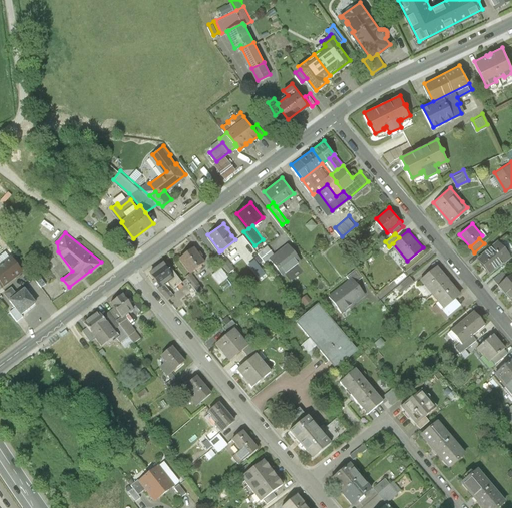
[(499,239),(478,257),(490,271),(503,260),(504,260),(511,254),(499,239)]
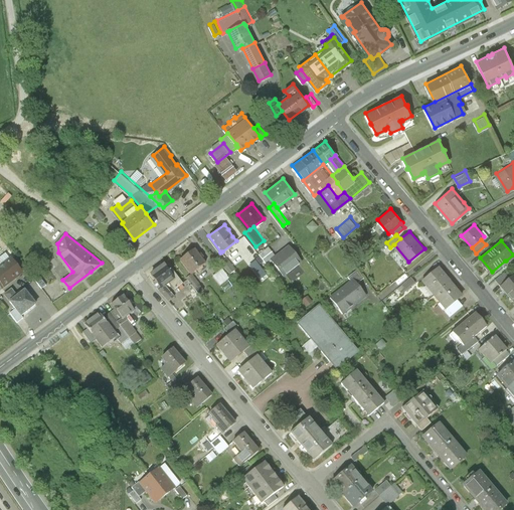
[(276,253),(269,243),(260,251),(267,261),(272,257),(276,253)]
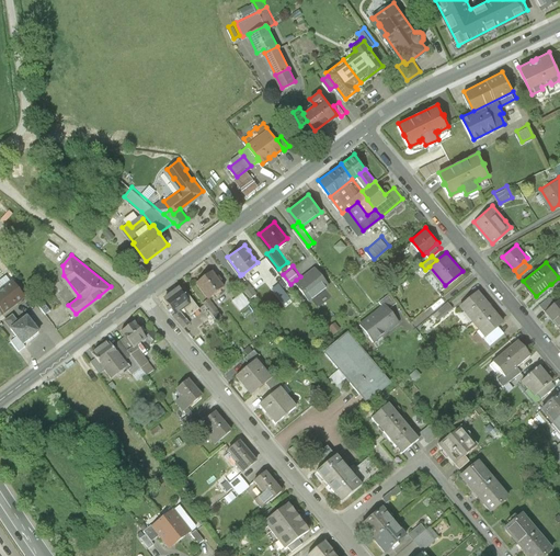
[(329,283),(315,265),(300,276),(296,280),(309,297),(329,283)]
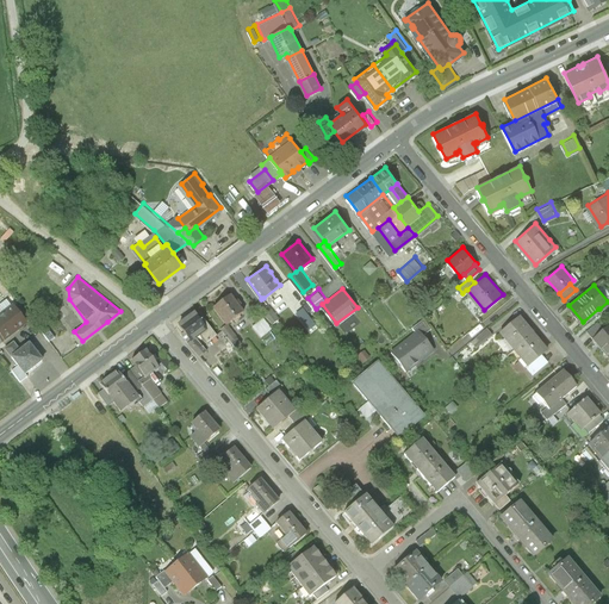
[(231,292),(215,304),(227,322),(228,321),(243,309),(231,292)]
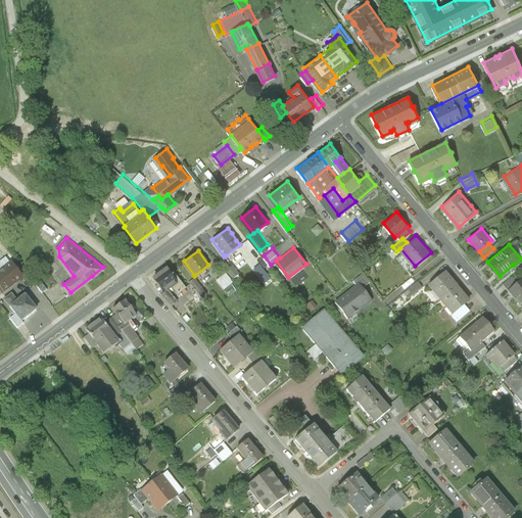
[(239,271),(226,255),(224,256),(224,255),(220,259),(234,276),(239,271)]
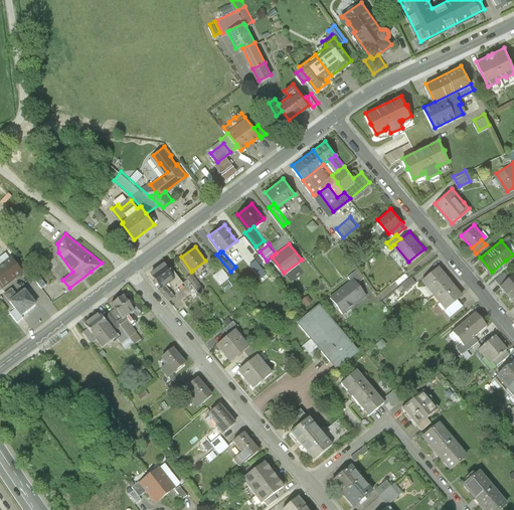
[(12,256),(0,264),(0,281),(2,285),(22,270),(12,256)]
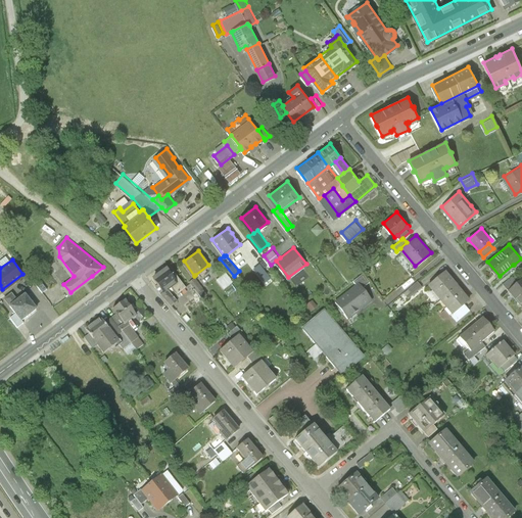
[(167,266),(154,276),(158,281),(164,289),(165,290),(169,287),(173,284),(178,291),(186,284),(175,271),(173,273),(167,266)]
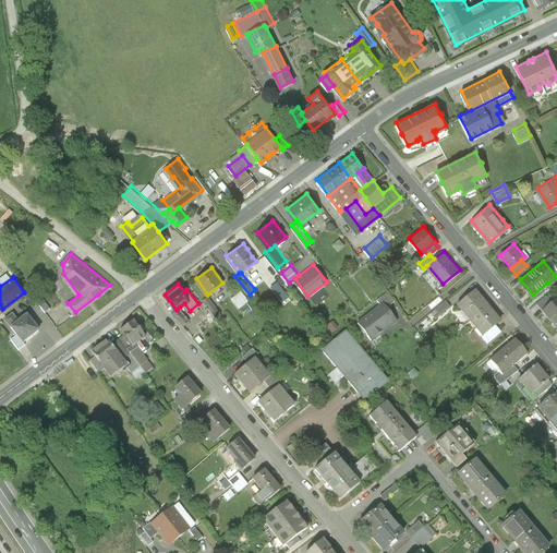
[(241,288),(231,296),(239,305),(249,298),(241,288)]
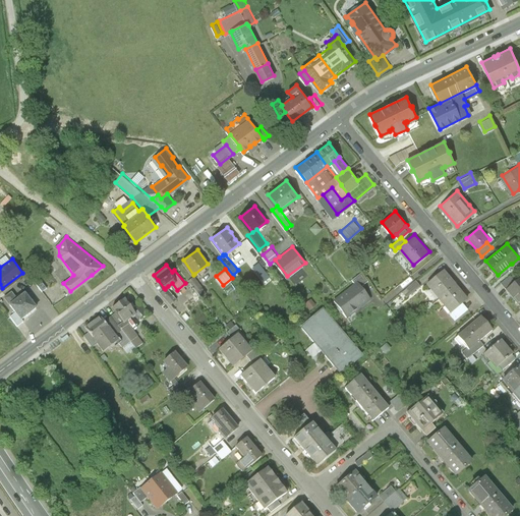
[(443,269),(427,282),(440,296),(455,283),(443,269)]
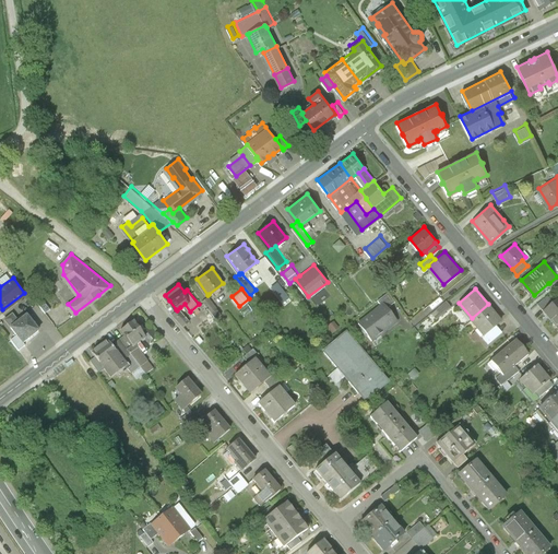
[(395,299),(389,290),(378,297),(381,303),(382,302),(387,306),(395,299)]
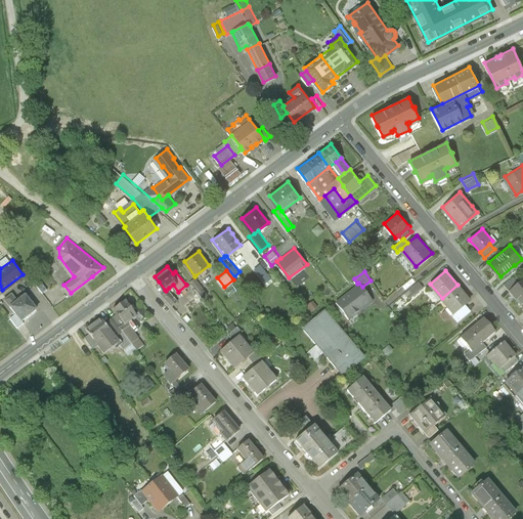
[(514,273),(505,282),(510,288),(519,279),(514,273)]
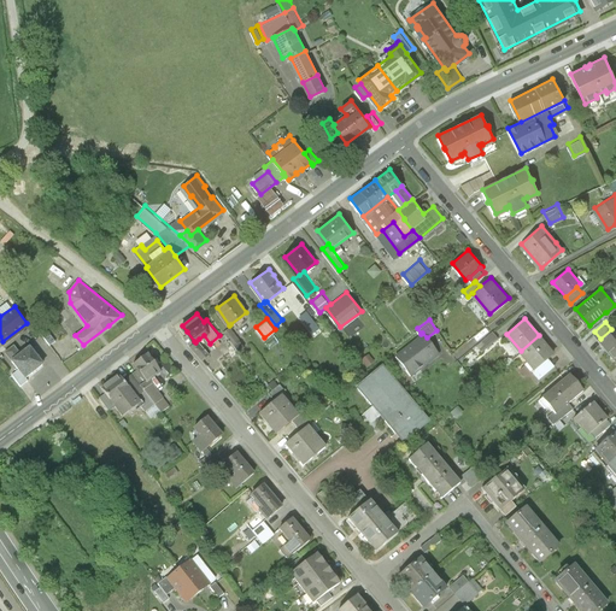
[(57,338),(46,324),(40,329),(51,342),(57,338)]
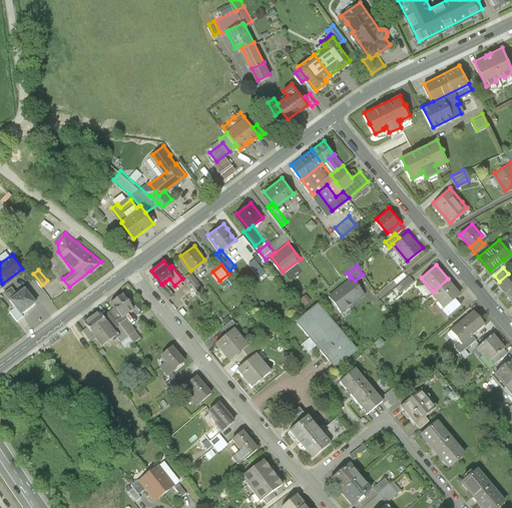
[(201,281),(191,270),(190,271),(186,274),(198,291),(203,287),(200,282),(201,281)]
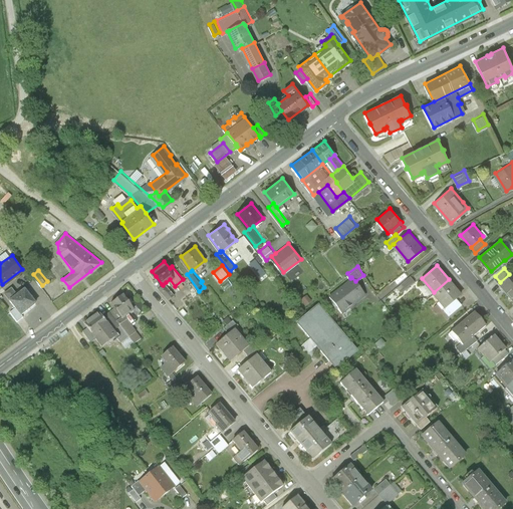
[(512,271),(509,274),(500,282),(512,298),(512,271)]
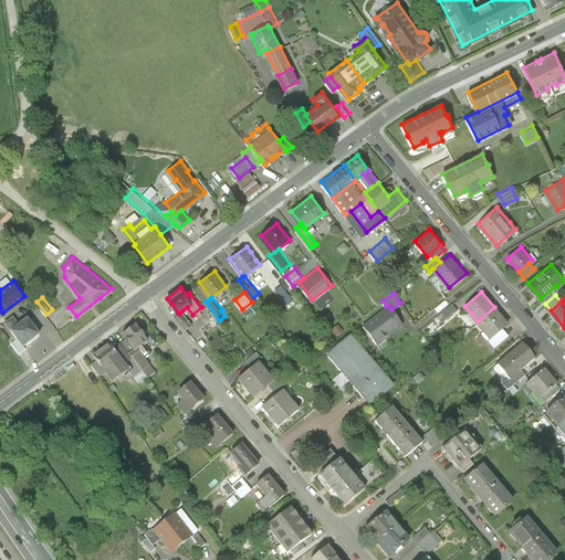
[(452,302),(438,314),(442,319),(457,307),(452,302)]
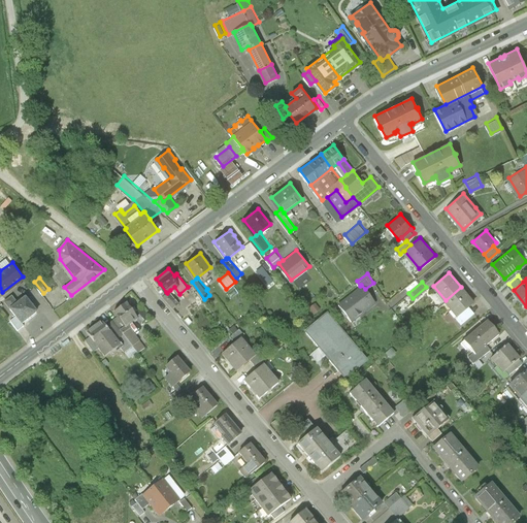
[(166,292),(160,284),(158,287),(164,294),(166,292)]
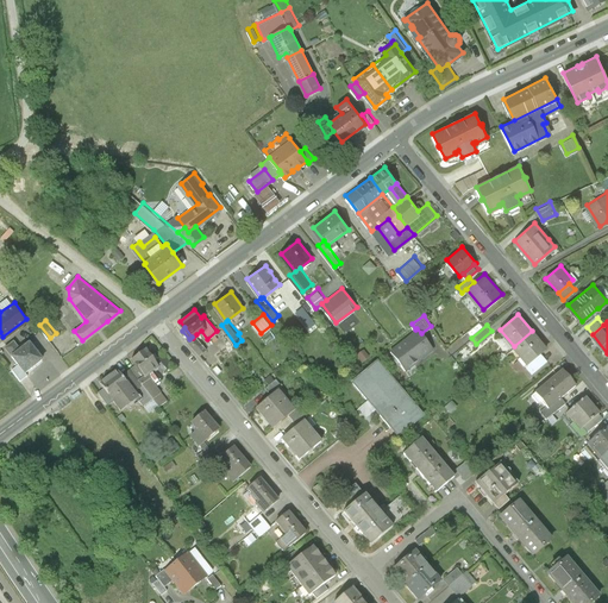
[(415,330),(390,349),(395,355),(395,357),(399,362),(401,363),(406,368),(433,346),(426,337),(424,338),(421,333),(417,328),(415,330)]
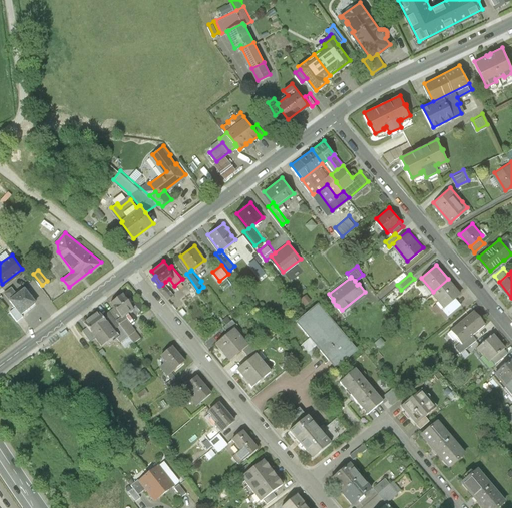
[(448,279),(433,292),(444,306),(445,306),(454,298),(460,293),(448,279)]
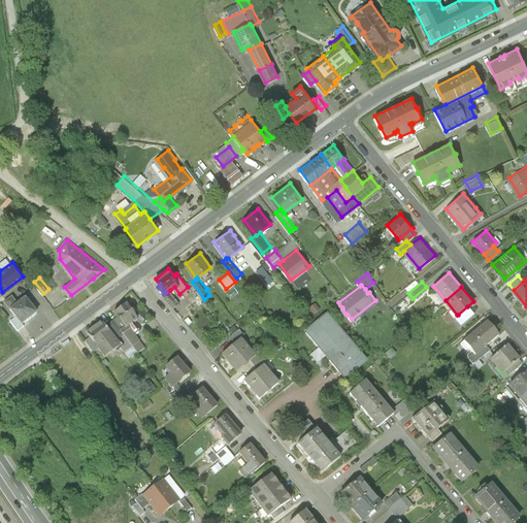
[(179,301),(170,290),(167,293),(166,292),(164,294),(174,306),(179,301)]
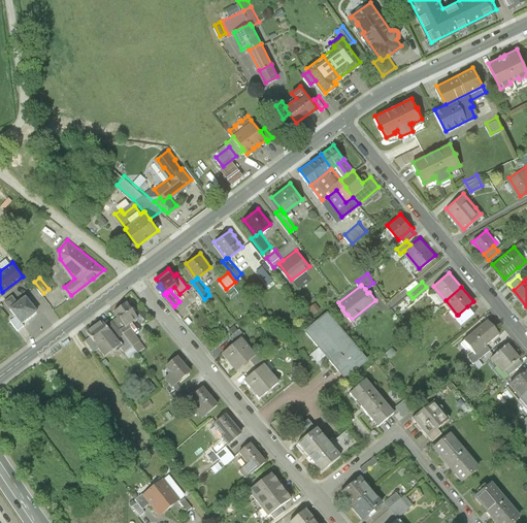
[(18,301),(11,294),(5,298),(11,306),(18,301)]
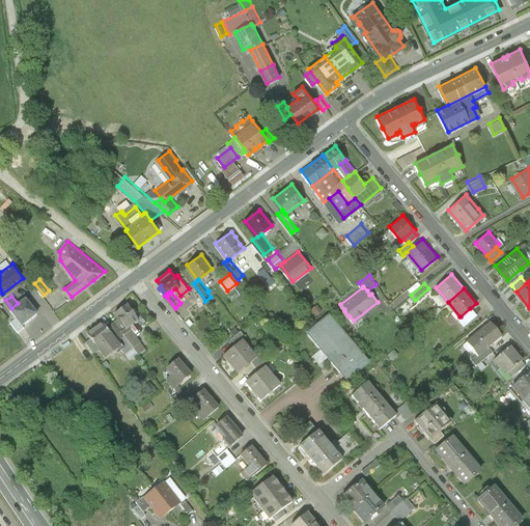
[(37,310),(26,296),(18,303),(11,308),(17,314),(22,323),(23,322),(37,310)]
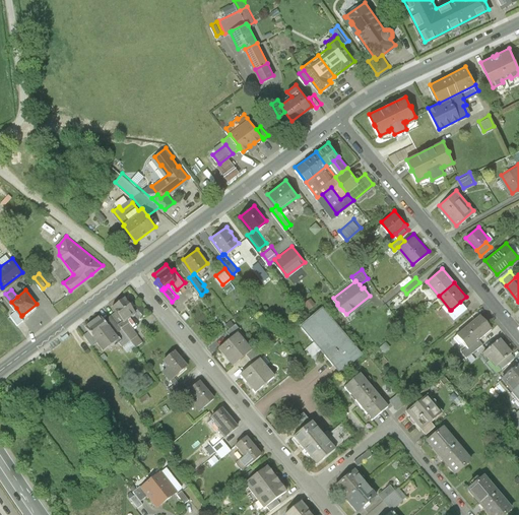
[(125,296),(113,305),(116,309),(124,319),(126,318),(136,310),(132,306),(135,303),(133,300),(130,302),(125,296)]
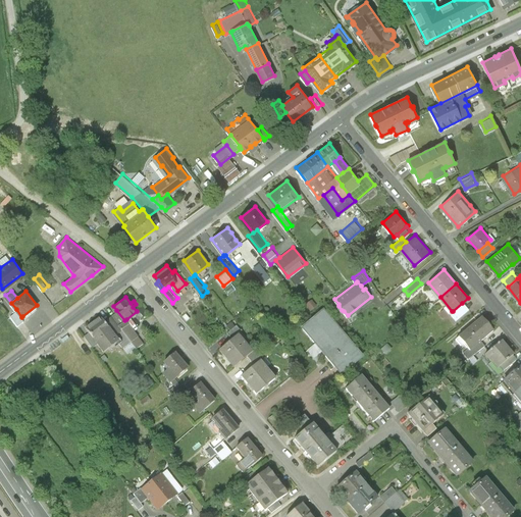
[(462,303),(453,311),(452,311),(451,312),(457,318),(467,310),(462,303)]
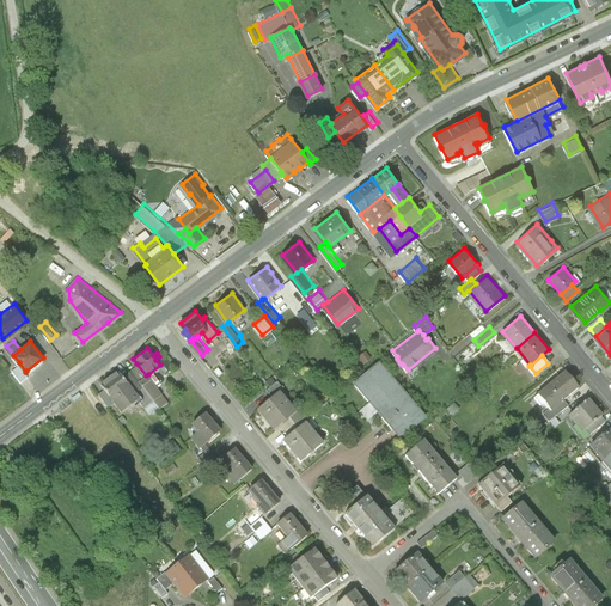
[(425,416),(379,361),(355,381),(401,436),(425,416)]
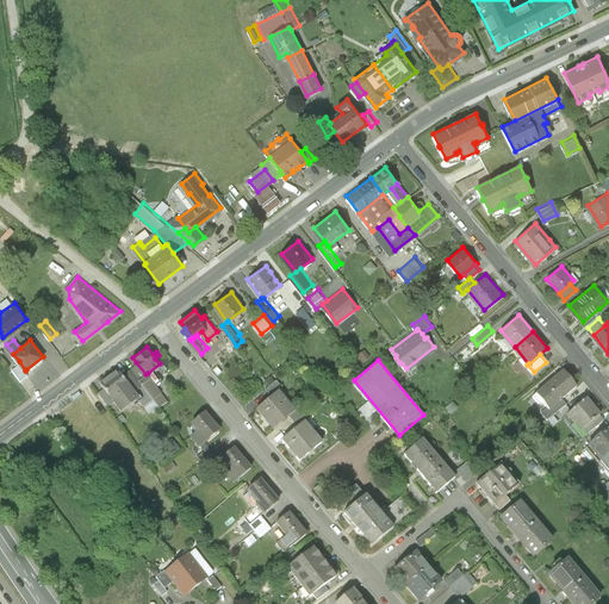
[(25,371),(19,361),(12,367),(20,378),(29,373),(26,369),(25,371)]
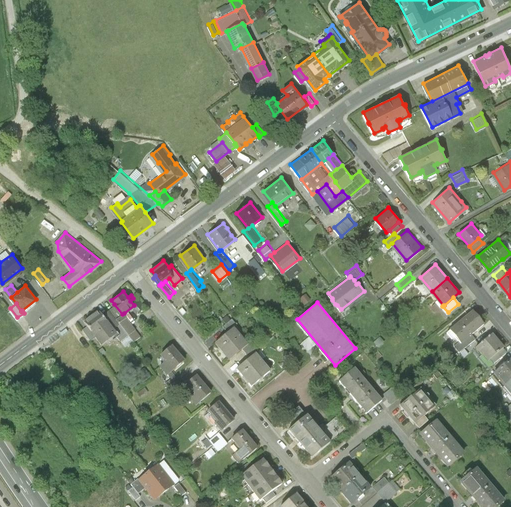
[(122,314),(114,304),(109,308),(117,318),(122,314)]
